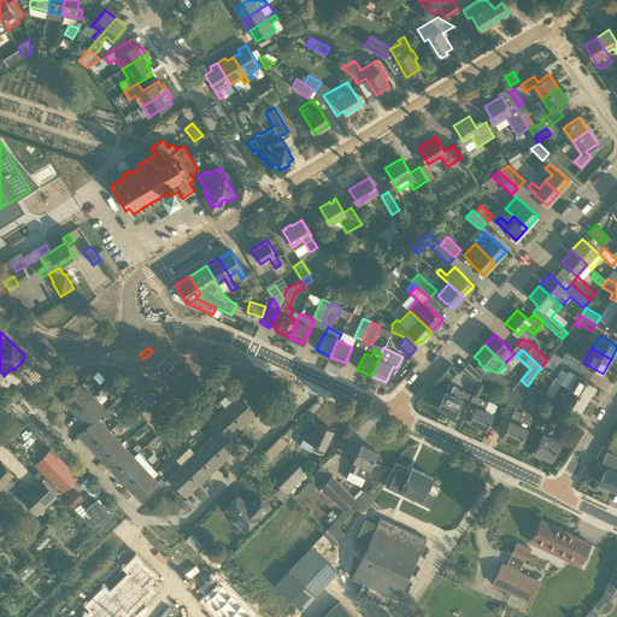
[(582,360),(565,351),(562,357),(577,368),(582,360)]
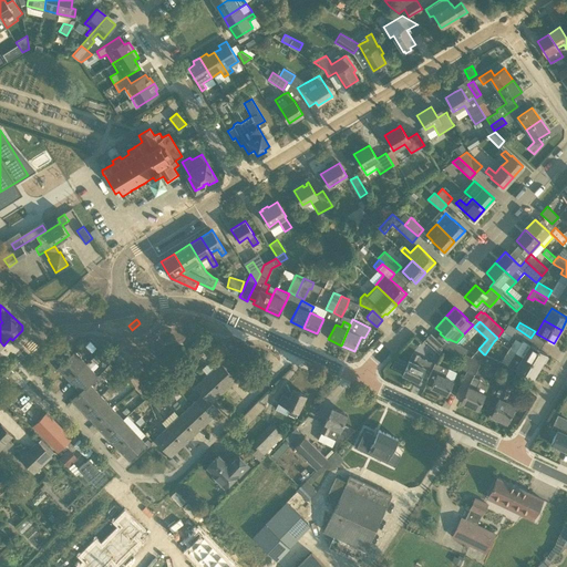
[(528,342),(531,338),(516,328),(508,323),(505,329),(504,329),(503,330),(521,342),(515,351),(539,367),(547,354),(531,343),(529,344),(528,342)]
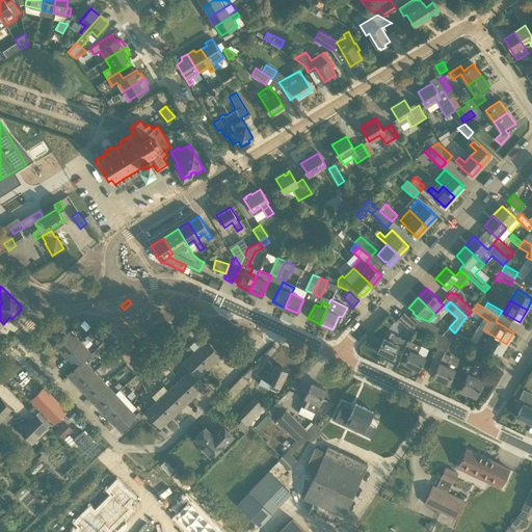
[(404,313),(398,319),(411,331),(416,323),(404,313)]
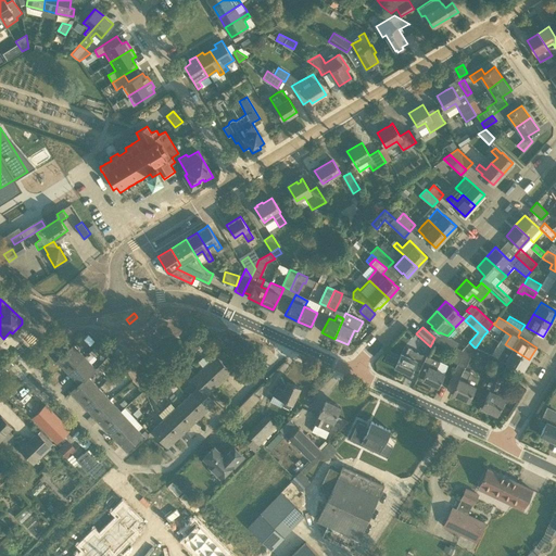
[(456,349),(456,348),(458,342),(447,336),(442,333),(436,341),(456,349)]
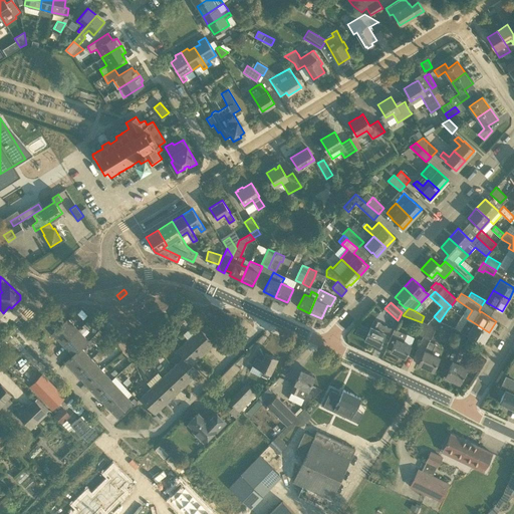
[(436,327),(439,321),(434,316),(427,323),(429,324),(436,327)]
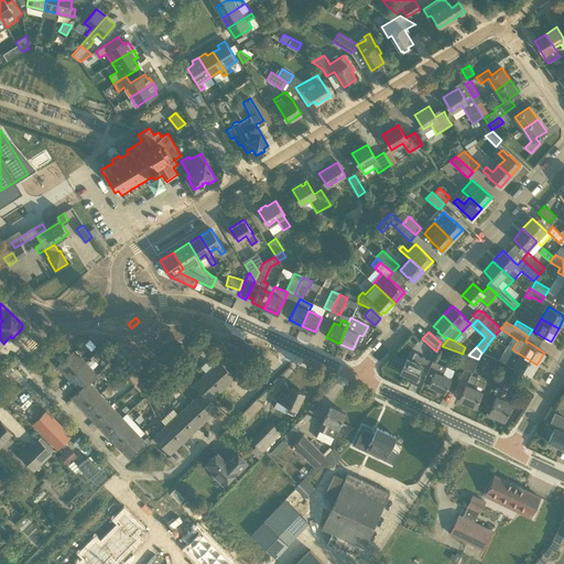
[(68,378),(86,361),(74,349),(57,366),(68,378)]
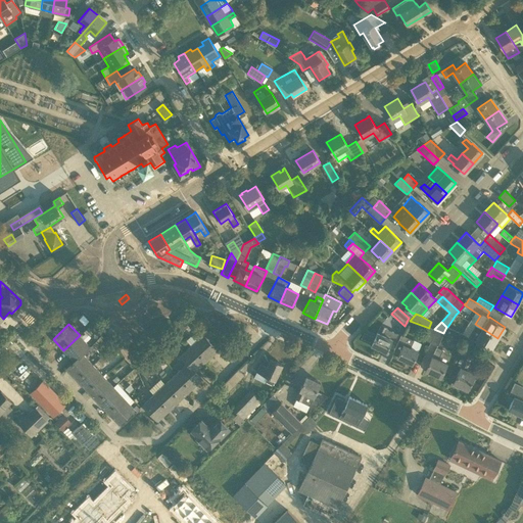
[(497,338),(475,324),(468,336),(490,350),(497,338)]
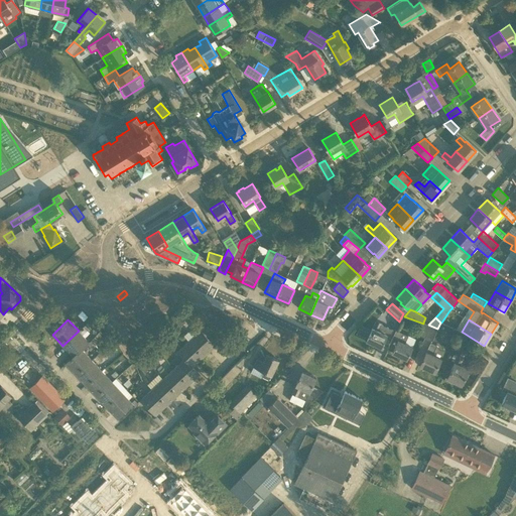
[(382,343),(388,346),(391,339),(389,338),(393,330),(381,324),(382,323),(376,320),(372,328),(366,341),(380,347),(382,343)]
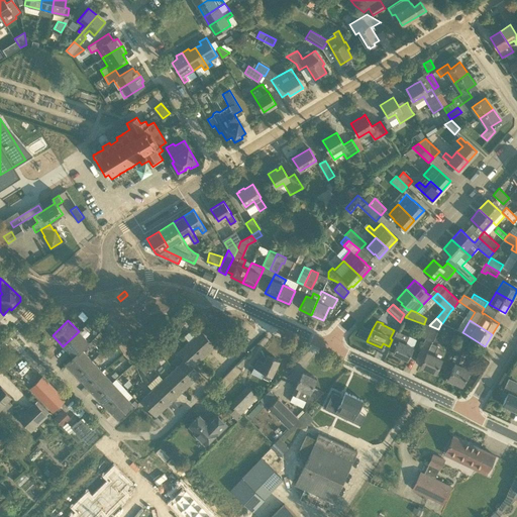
[(431,326),(429,325),(424,323),(424,324),(418,335),(426,338),(431,326)]
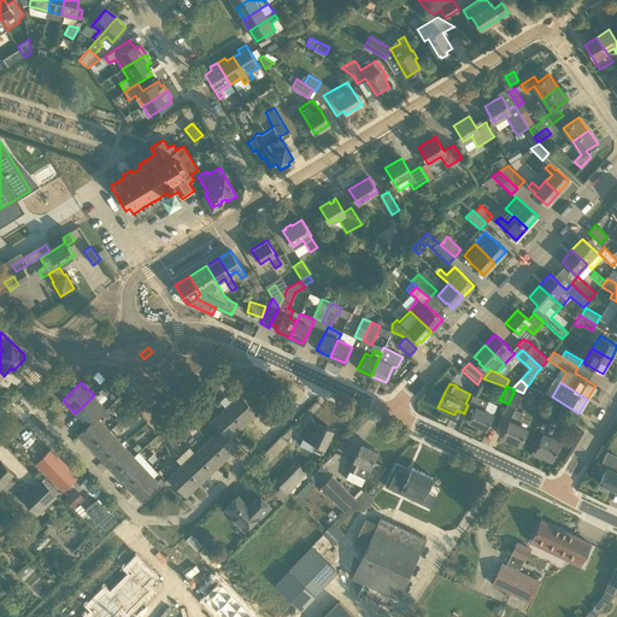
[(548,405),(552,398),(528,386),(527,386),(523,393),(548,405)]
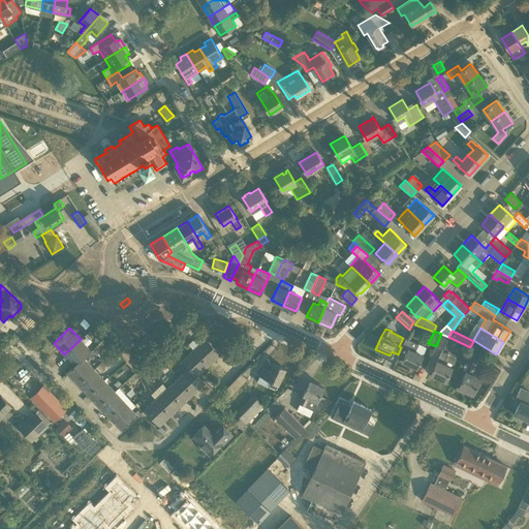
[(448,337),(441,334),(436,346),(443,349),(448,337)]
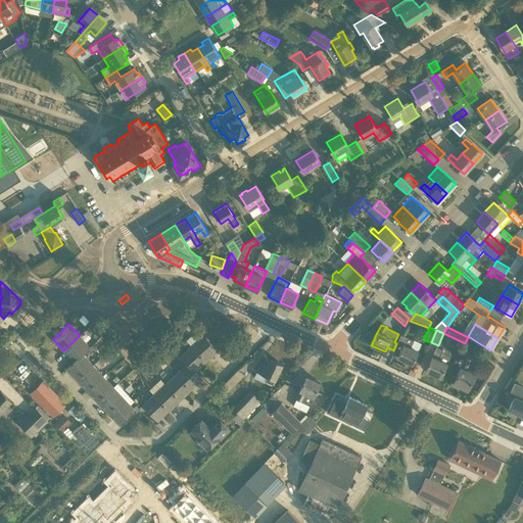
[(396,343),(393,350),(393,351),(399,353),(397,358),(411,364),(418,350),(410,347),(414,340),(401,334),(396,343)]
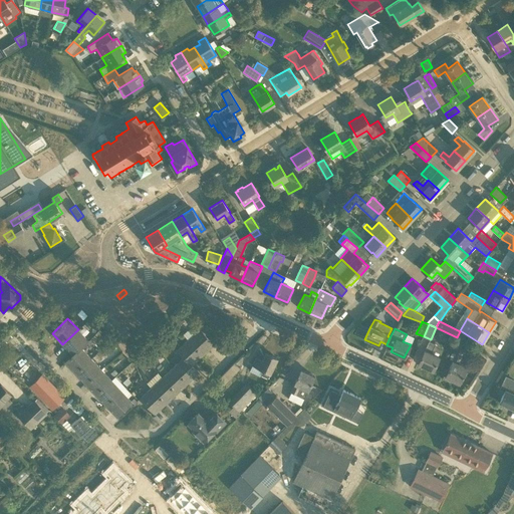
[(88,340),(78,329),(62,344),(72,354),(80,347),(88,340)]
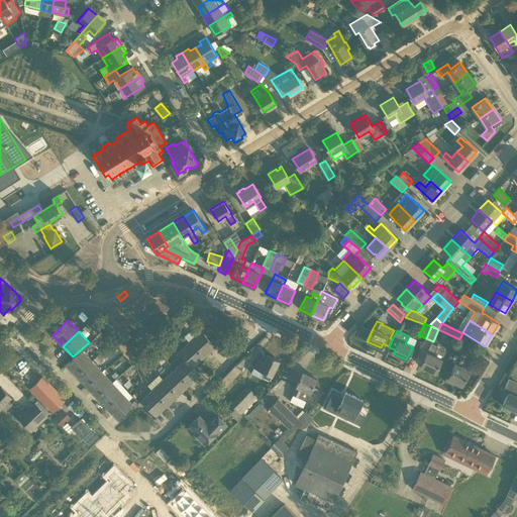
[(189,341),(204,356),(215,346),(200,331),(189,341)]
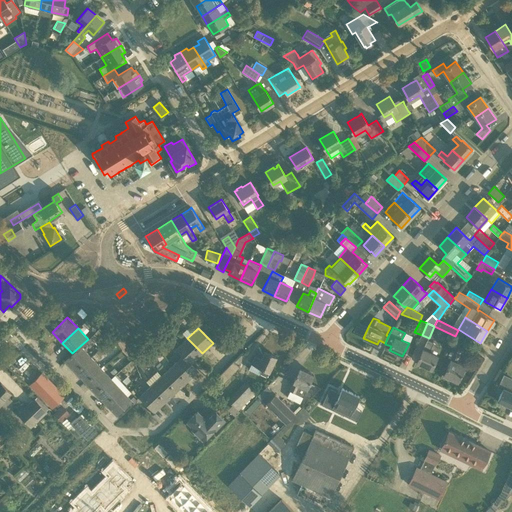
[(455,336),(463,340),(466,334),(458,330),(455,336)]
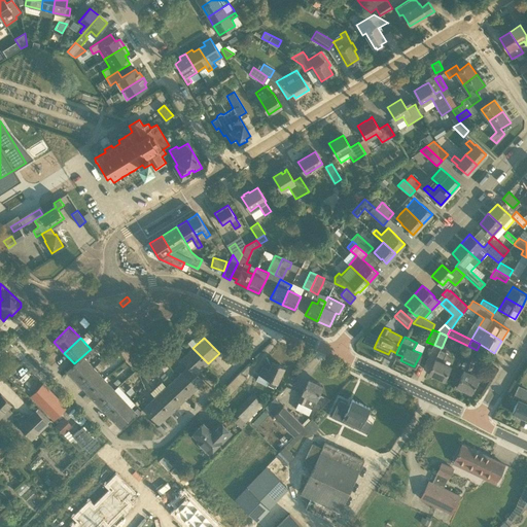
[(481,351),(477,350),(468,346),(464,354),(478,359),(481,351)]
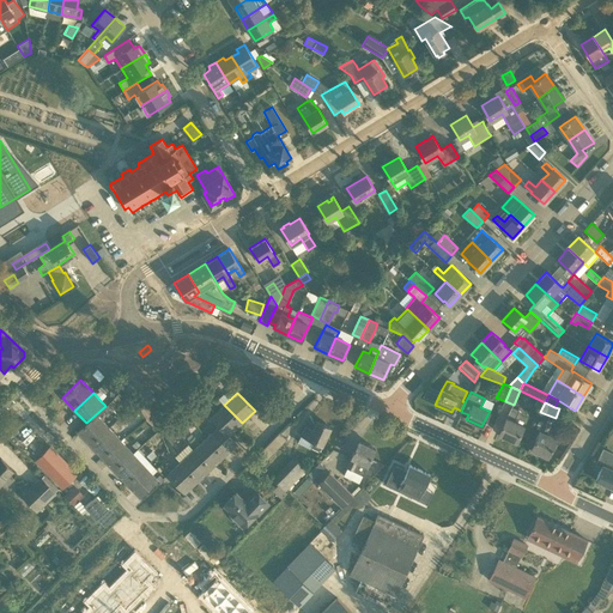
[(219,425),(229,436),(242,423),(224,405),(211,417),(219,425)]
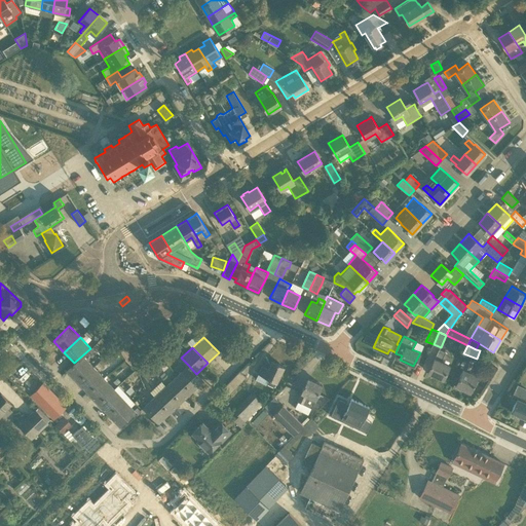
[(435,358),(427,372),(430,373),(430,372),(435,374),(434,375),(443,379),(450,365),(441,361),(445,351),(439,349),(435,359),(435,358)]
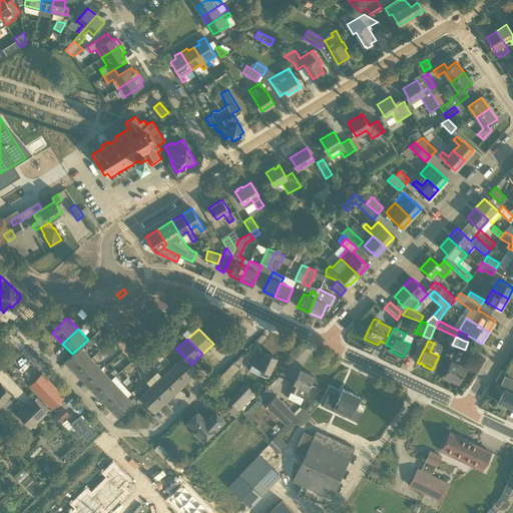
[(75,372),(90,358),(80,347),(72,354),(65,362),(75,372)]
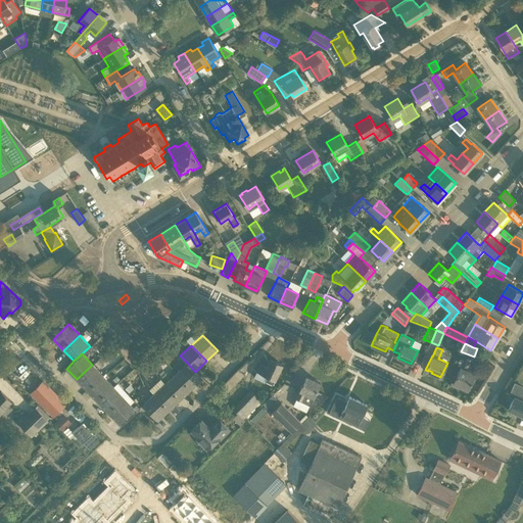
[(273,385),(282,365),(271,359),(267,367),(260,364),(256,371),(268,376),(266,381),(273,385)]
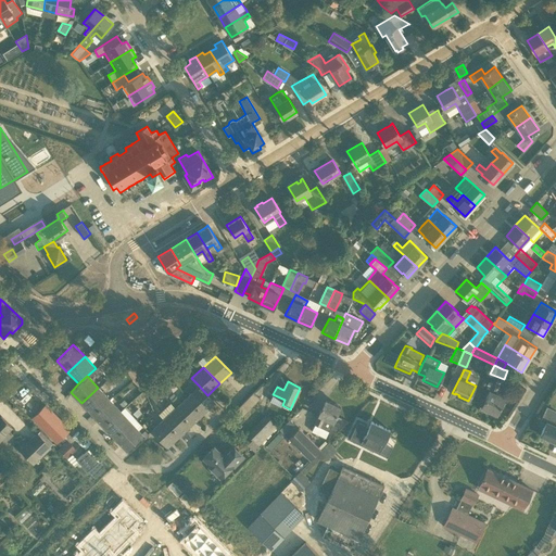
[(496,414),(504,397),(495,393),(500,384),(493,382),(490,390),(481,407),(496,414)]
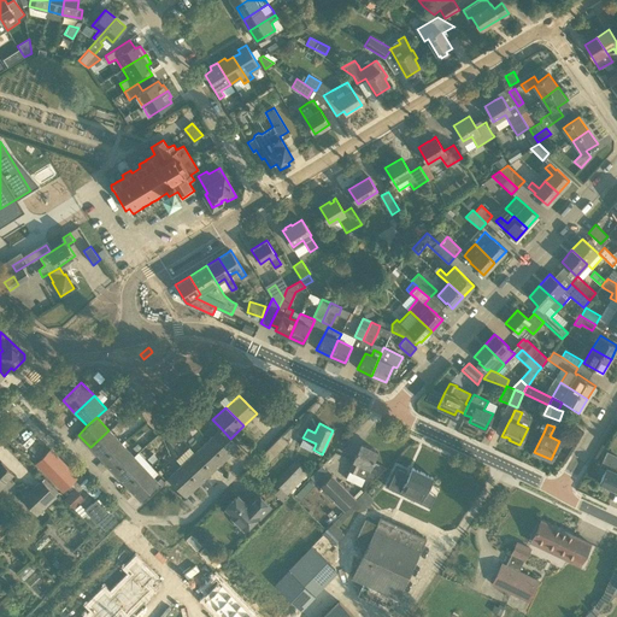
[(207,441),(225,459),(239,447),(230,439),(221,428),(207,441)]
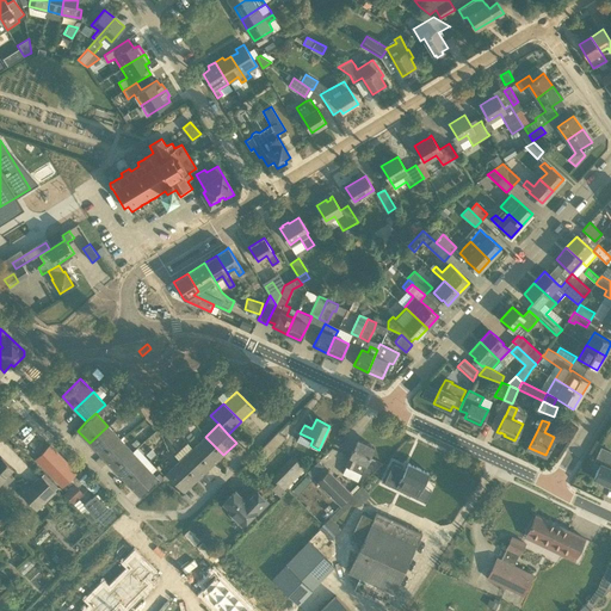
[(121,439),(107,426),(90,443),(102,456),(121,439)]
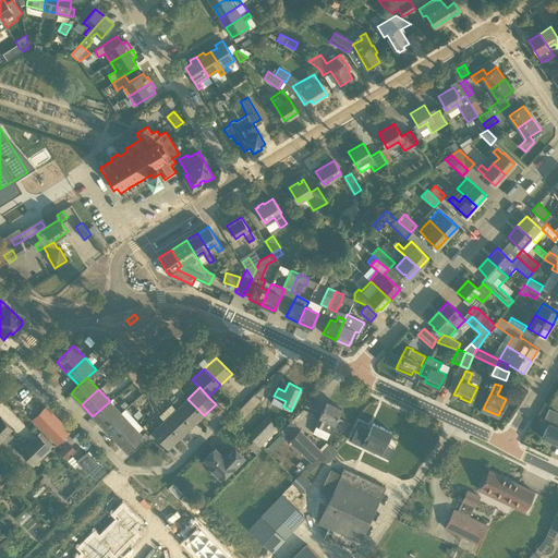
[(243,419),(261,400),(254,393),(237,412),(243,419)]
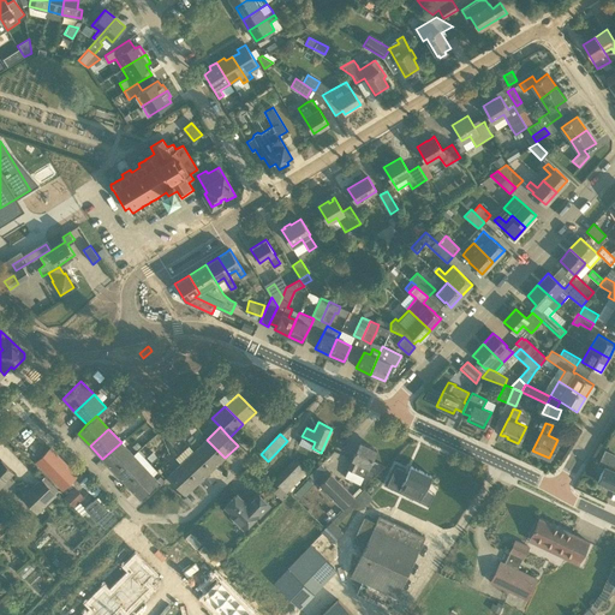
[(193,452),(212,470),(225,458),(207,440),(193,452)]
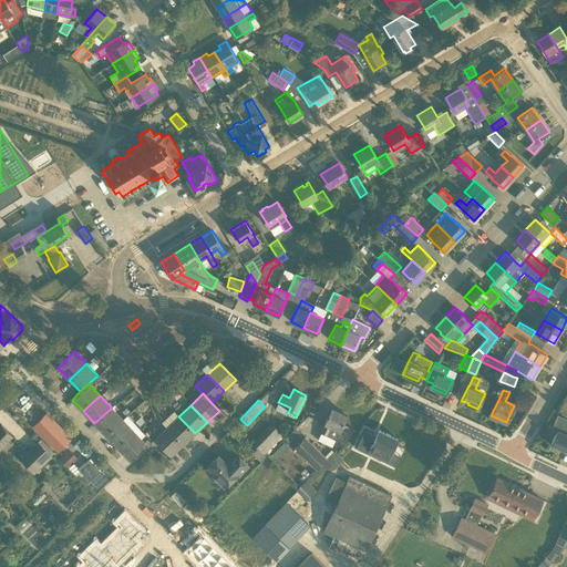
[(112,408),(94,423),(105,435),(123,420),(112,408)]
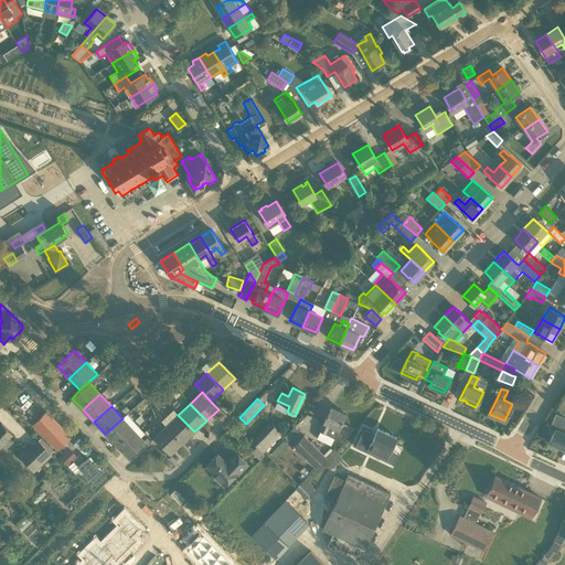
[(334,438),(345,414),(331,406),(323,422),(320,430),(334,438)]
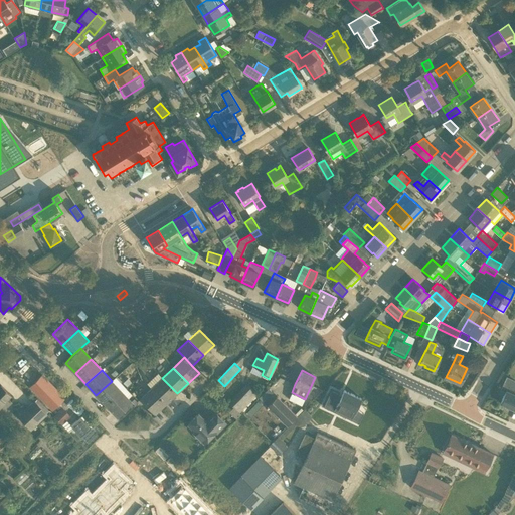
[(58,391),(56,389),(42,375),(31,386),(45,401),(51,395),(52,396),(58,391)]
